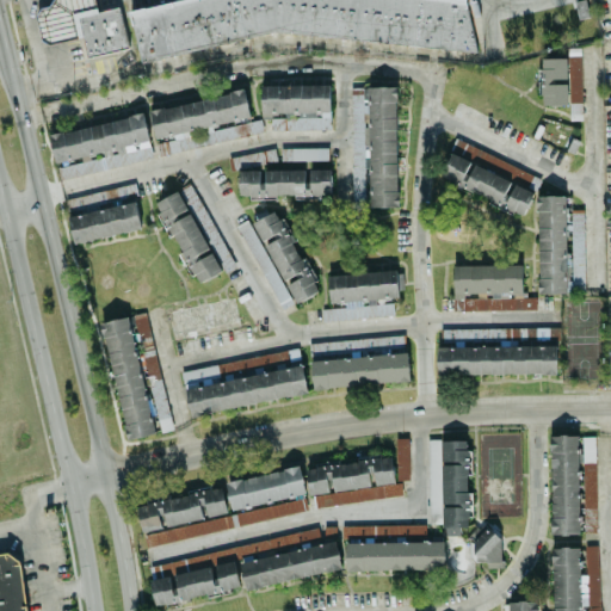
[(127,50),(119,7),(92,12),(90,0),(54,0),(56,6),(36,10),(41,43),(82,36),(86,57),(127,50)]
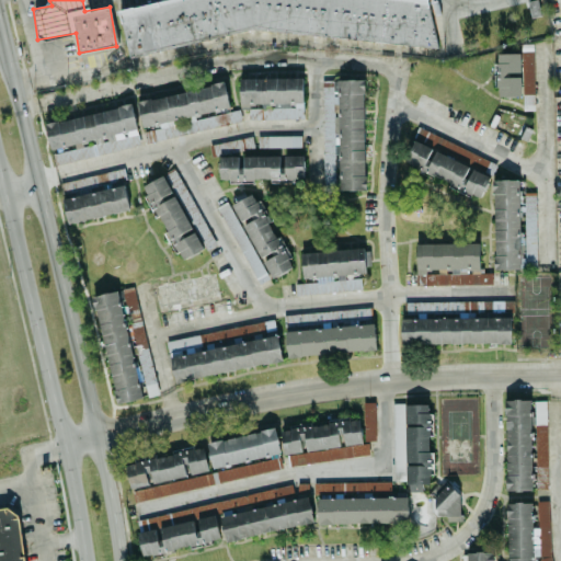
[(537,0),(533,0),(527,1),(530,18),(541,15),(537,0)]
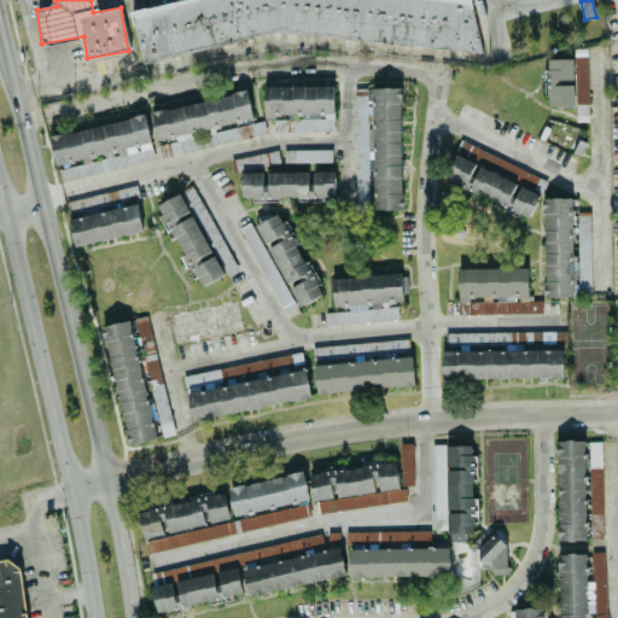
[(589,121),(588,57),(575,57),(576,121),(589,121)]
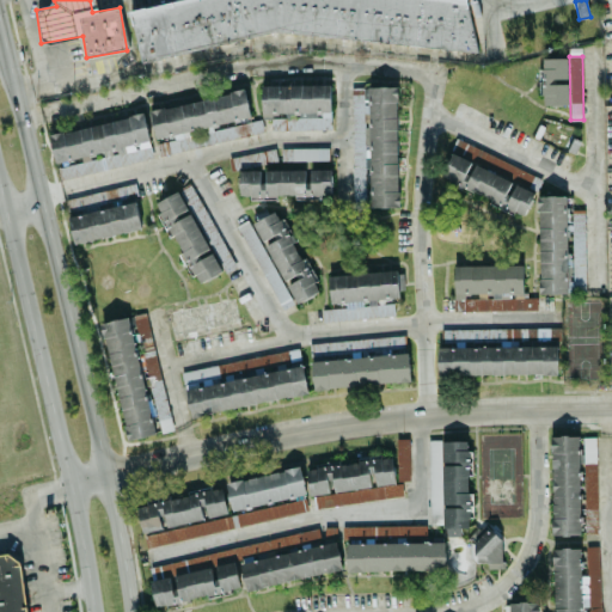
[(568,57),(539,59),(539,96),(543,96),(543,105),(568,105),(568,81),(568,57)]
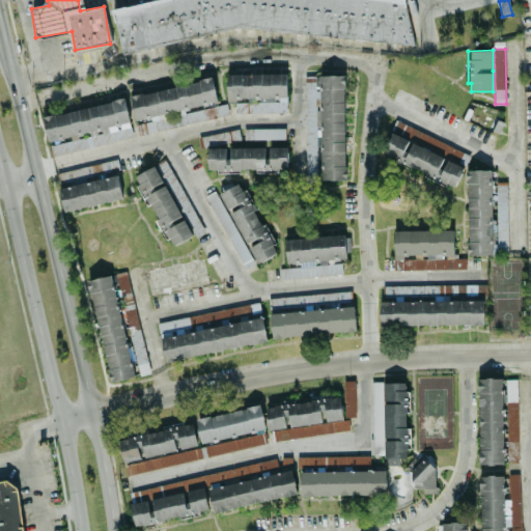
[(227,99),(286,98),(286,74),(227,74),(227,99)]
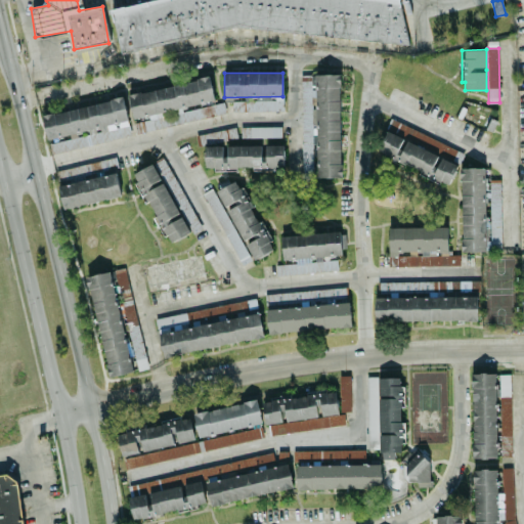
[(128,93),(132,117),(215,102),(211,79),(128,93)]
